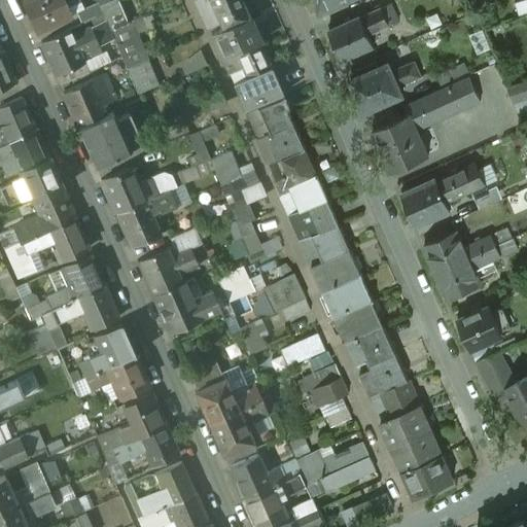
[(63,0),(27,0),(23,2),(36,33),(71,18),(63,0)]
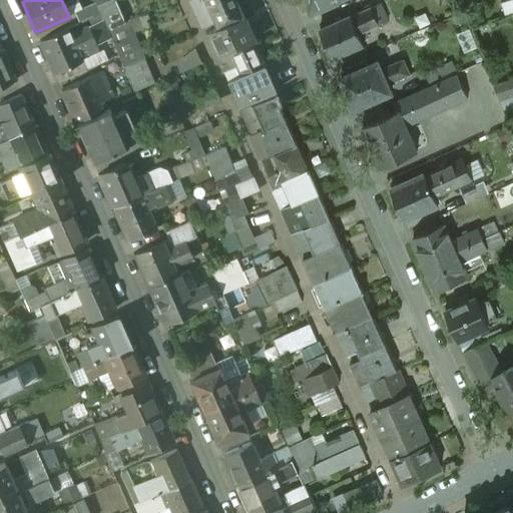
[(109,10),(105,0),(96,4),(95,5),(99,14),(109,10)]
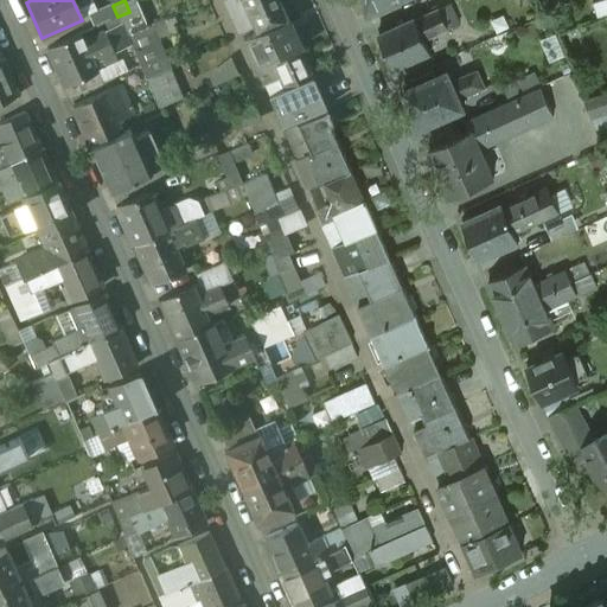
[(240,0),(227,0),(224,1),(238,33),(253,27),(240,0)]
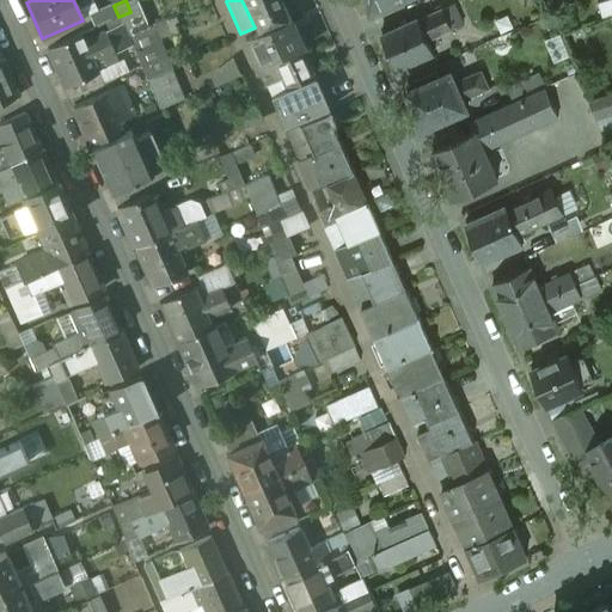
[(277,0),(242,0),(255,28),(257,34),(287,22),(277,0)]
